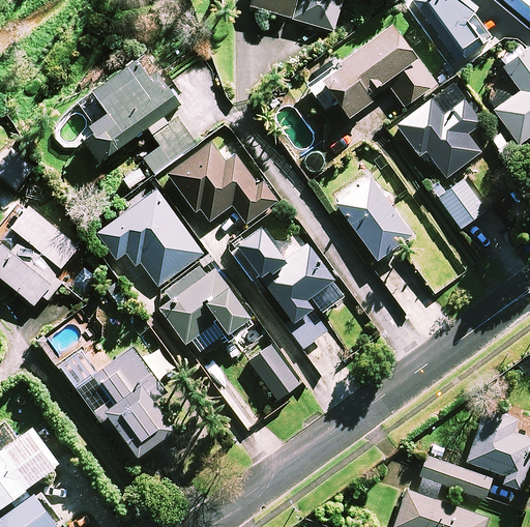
[(251,0),(248,6),(333,31),(343,0),(251,0)]
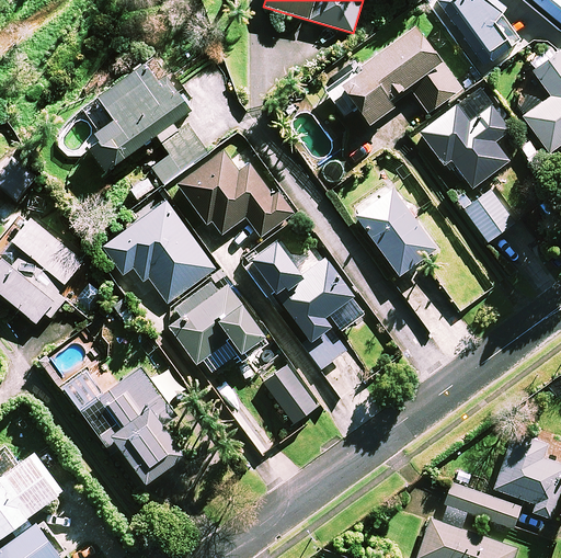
[(499,12),(489,0),(448,0),(438,8),(483,69),(515,46),(493,16),(499,12)]
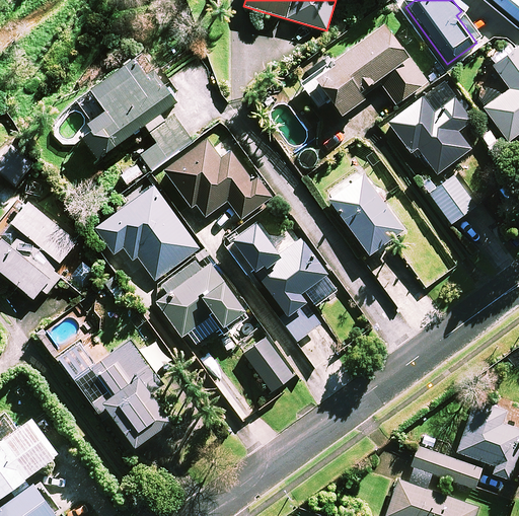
[(518,0),(491,0),(518,23),(518,0)]
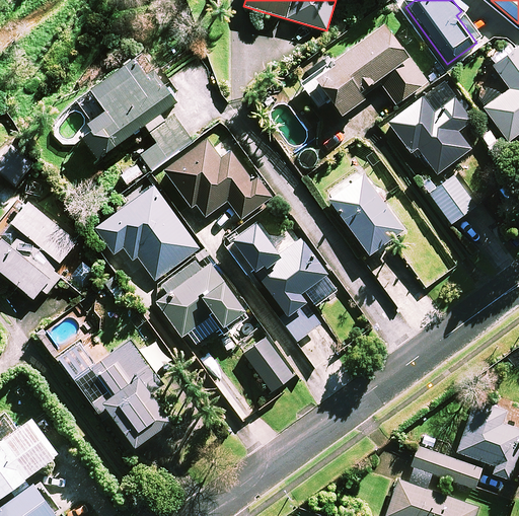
[(410,54),(383,21),(309,80),(317,91),(322,88),(343,114),(380,84),(396,105),(426,82),(406,57),(410,54)]
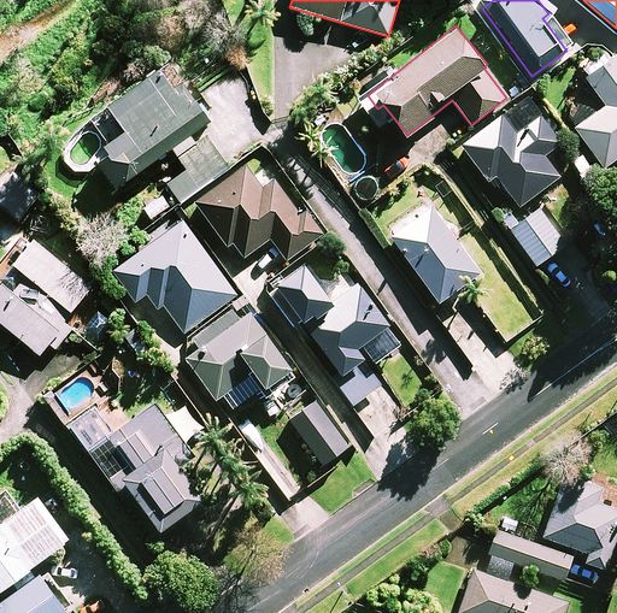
[(616,57),(613,53),(583,77),(605,105),(574,129),(605,168),(616,157),(616,57)]
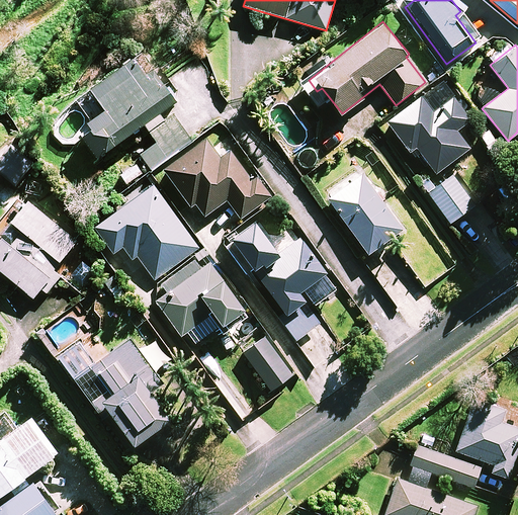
[(99,159),(146,125),(149,131),(163,119),(160,115),(179,102),(142,51),(91,88),(105,108),(88,120),(93,127),(82,135),(99,159)]
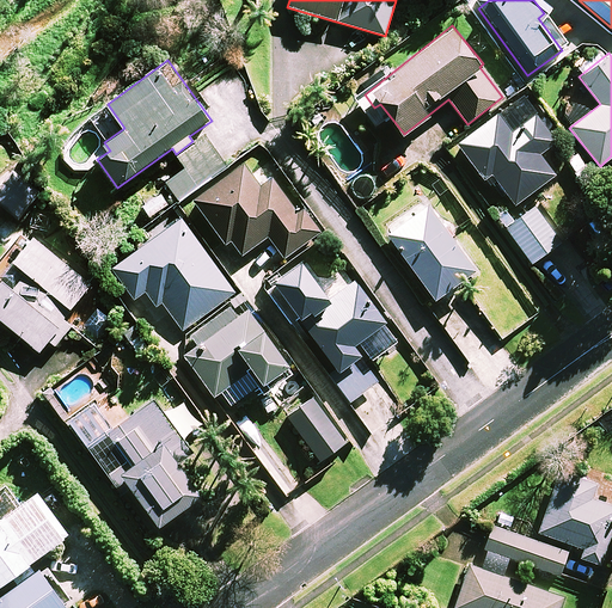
[(556,141),(522,96),(457,145),(484,180),(491,176),(514,206),(554,176),(538,155),(556,141)]
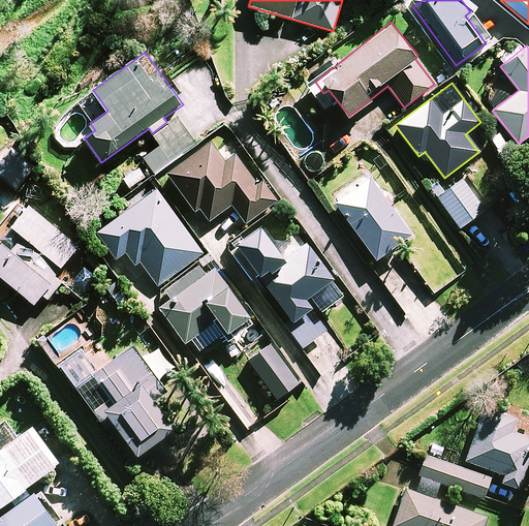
[(196,145),(176,119),(153,136),(159,145),(142,158),(155,176),(196,145)]
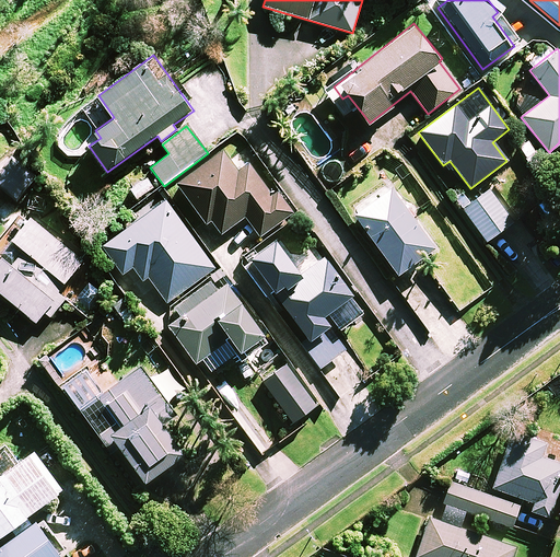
[(292,215),(253,161),(242,148),(228,159),(222,150),(177,184),(217,238),(244,217),(259,239),(292,215)]
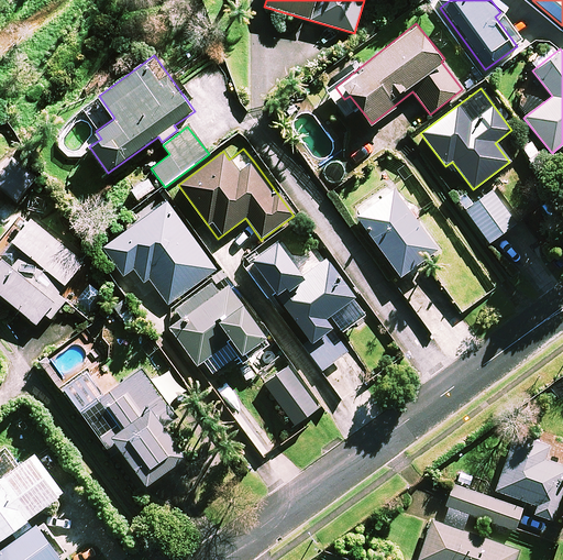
[(6,153),(0,158),(0,187),(15,200),(34,178),(6,153)]
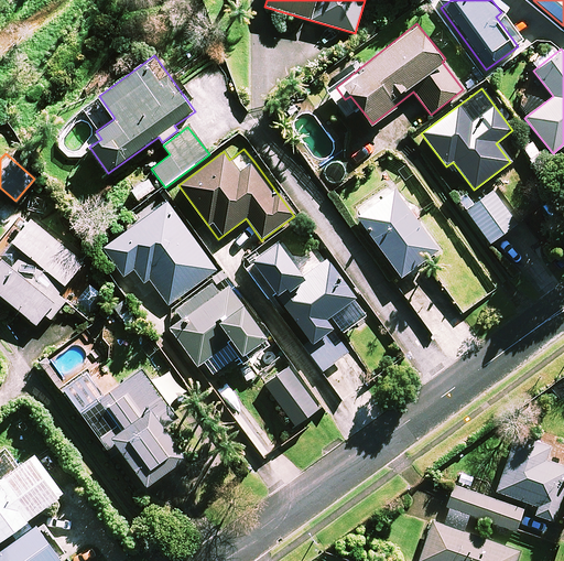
[(436,249),(393,191),(357,217),(400,276),(436,249)]
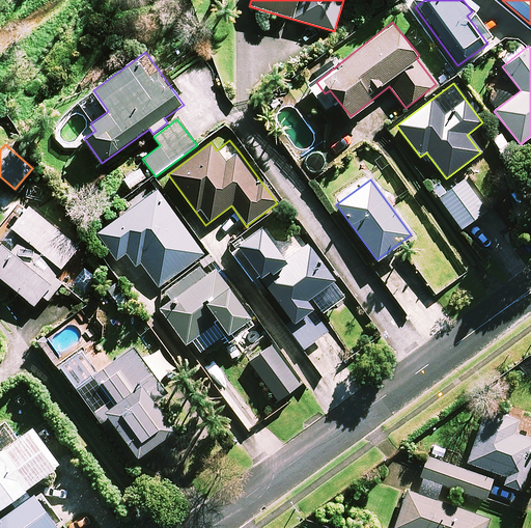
[(487,211),(465,181),(439,200),(462,230),(487,211)]
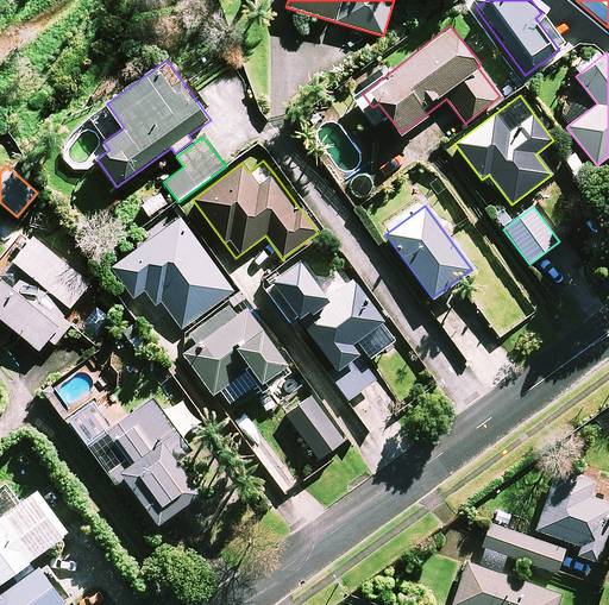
[(135,298),(144,291),(156,307),(162,303),(182,331),(233,292),(179,220),(112,270),(135,298)]
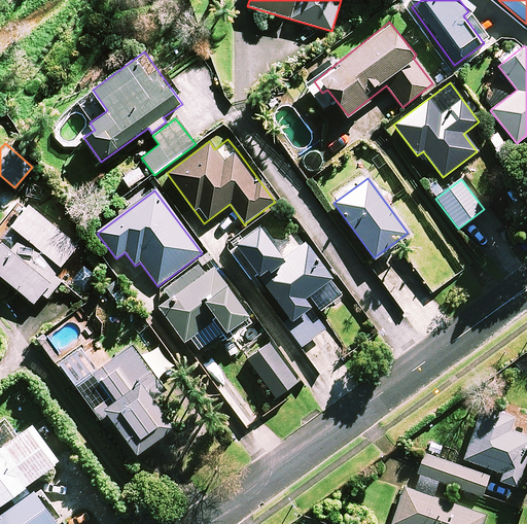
[(6,220),(60,267),(78,245),(25,199),(6,220)]
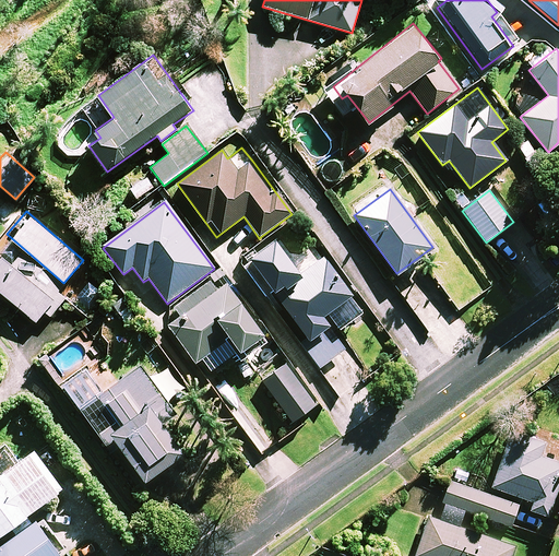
[(63,283),(7,234),(0,240),(0,291),(36,322),(45,311),(50,317),(66,299),(56,292),(63,283)]
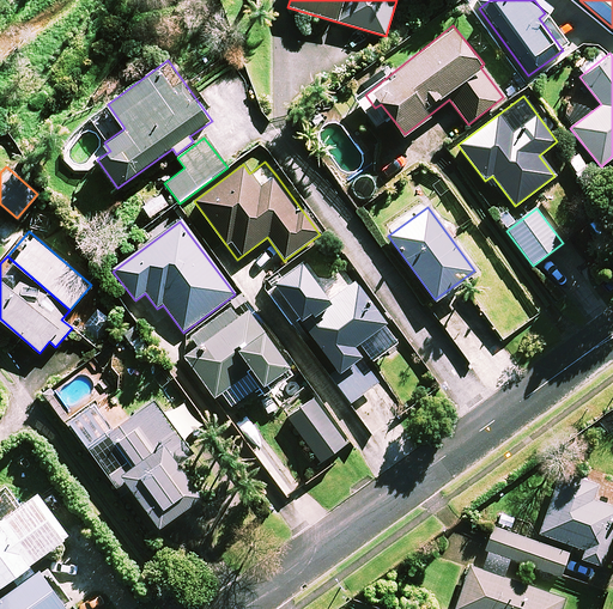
[(325,292),(301,260),(273,280),(297,312),(325,292)]
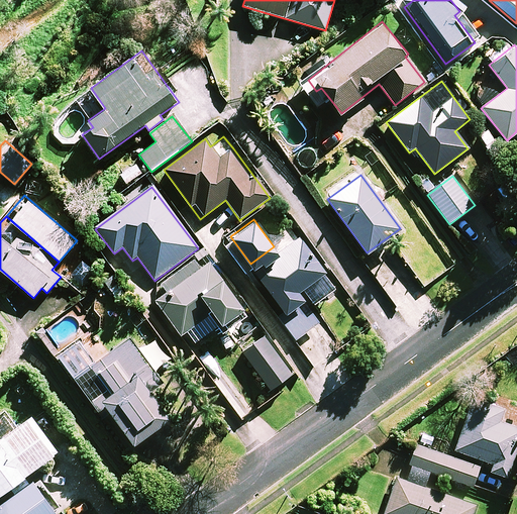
[(294,341),(322,321),(310,305),(334,287),(299,238),(277,254),(283,263),(260,279),(280,307),(273,312),(294,341)]
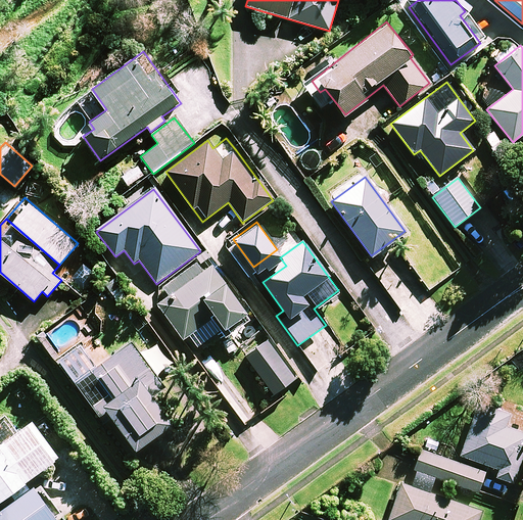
[(165,291),(154,299),(184,339),(188,336),(196,347),(220,330),(225,337),(252,317),(218,270),(210,260),(201,266),(198,261),(161,287),(165,291)]
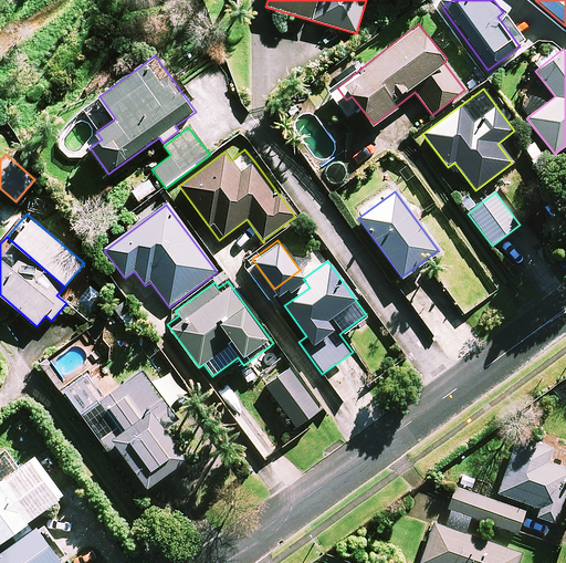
[(290,367),(265,385),(296,428),(321,412),(290,367)]
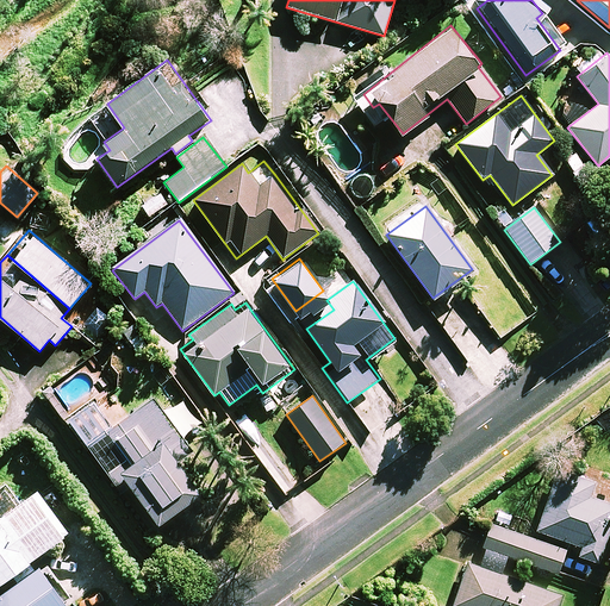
[(192,450),(154,398),(87,444),(122,493),(132,486),(157,522),(199,492),(178,461),(192,450)]
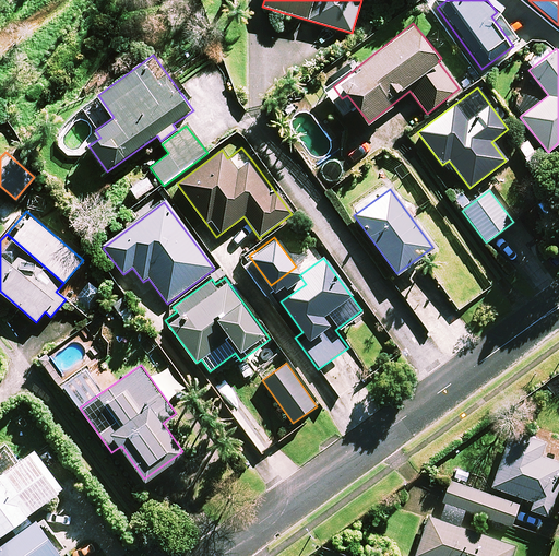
[(558,483),(558,461),(540,456),(545,442),(523,435),(518,452),(506,448),(492,487),(533,501),(530,509),(548,516),(558,483)]
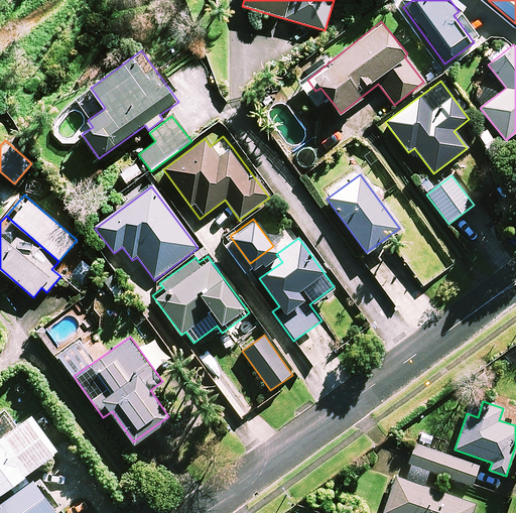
[(0,489),(54,451),(29,415),(13,426),(4,415),(0,417),(0,489)]
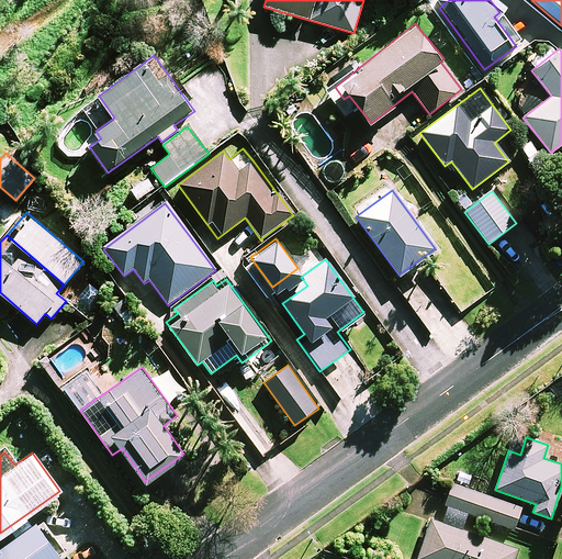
[(521,507),(453,484),(441,520),(431,517),(417,558),(513,558),(517,548),(461,529),(467,514),(514,529),(521,507)]
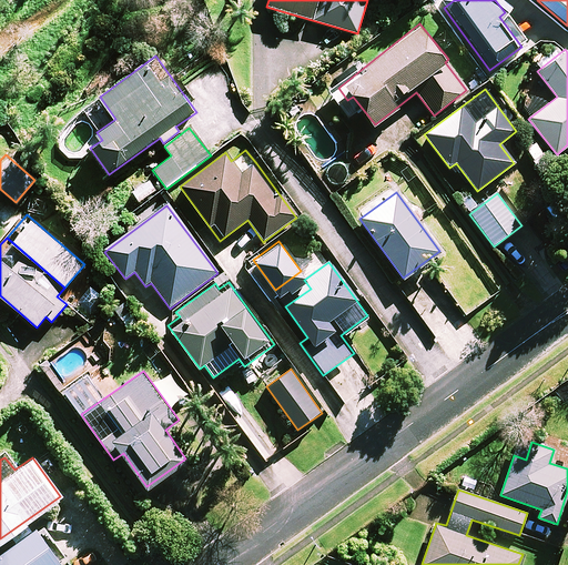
[(57,564),(63,560),(38,525),(0,552),(0,562),(2,564),(57,564)]
